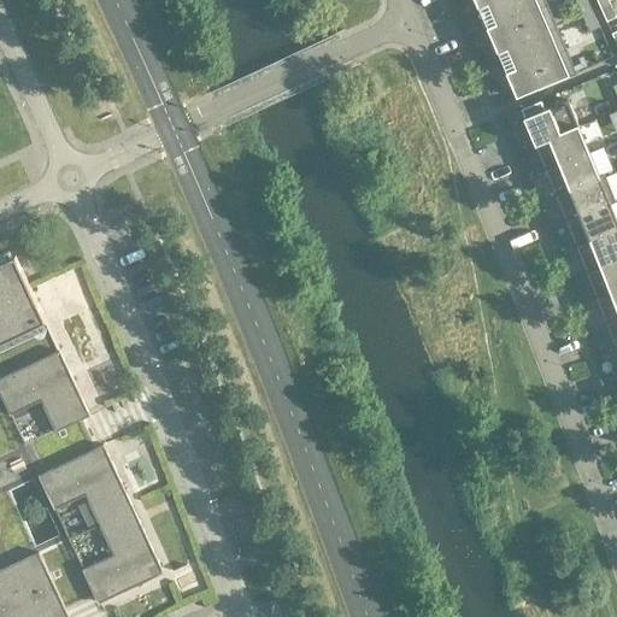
[(474,0),(477,7),(497,52),(516,98),(570,75),(576,72),(575,70),(591,64),(588,59),(586,60),(583,54),(570,59),(557,25),(545,0),(474,0)]
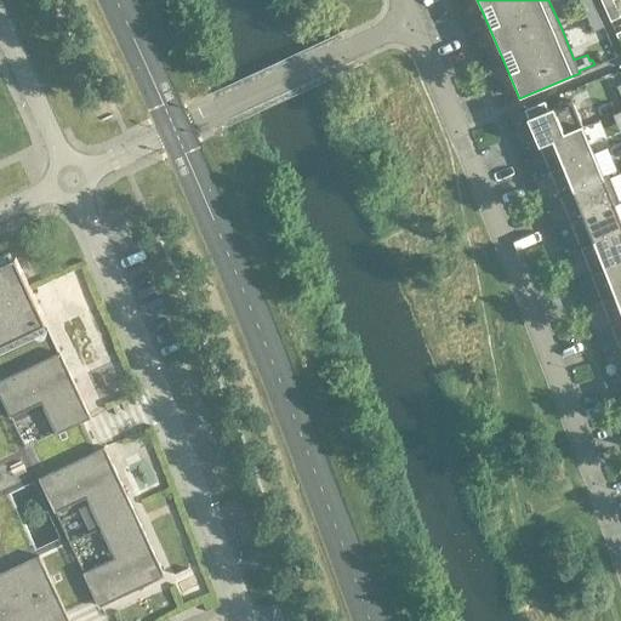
[(596,11),(591,0),(579,0),(586,15),(596,11)]
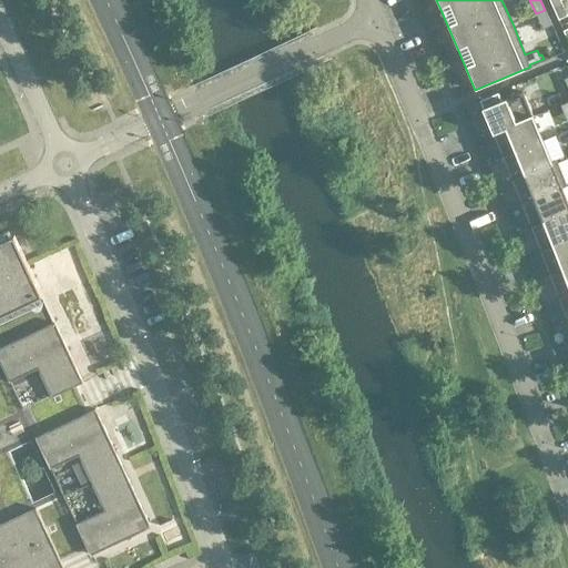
[(567,16),(559,0),(551,4),(558,20),(567,16)]
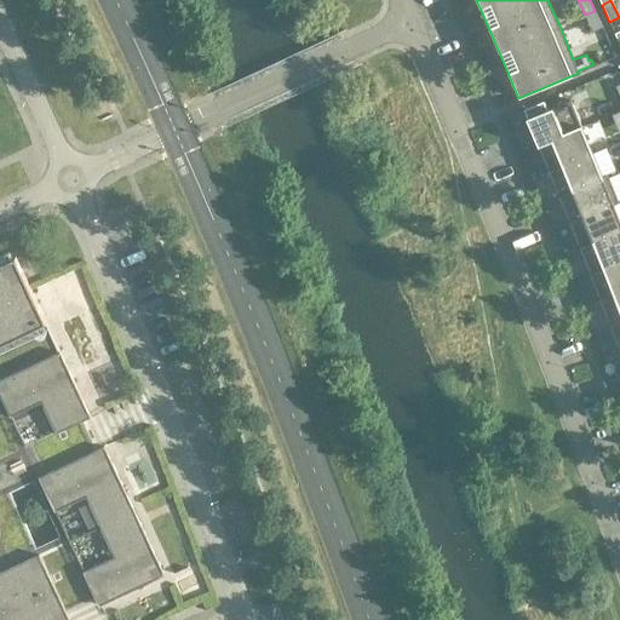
[(602,27),(595,11),(585,15),(592,32),(602,27)]
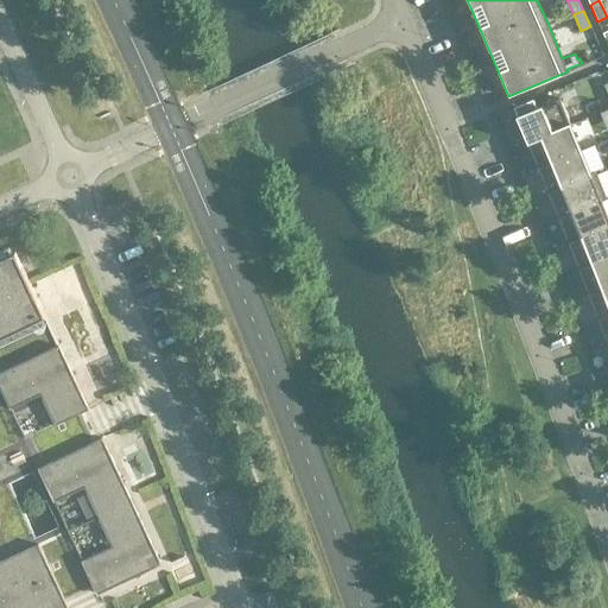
[(537,108),(533,99),(513,107),(517,116),(515,116),(526,143),(529,143),(570,125),(559,99),(537,108)]
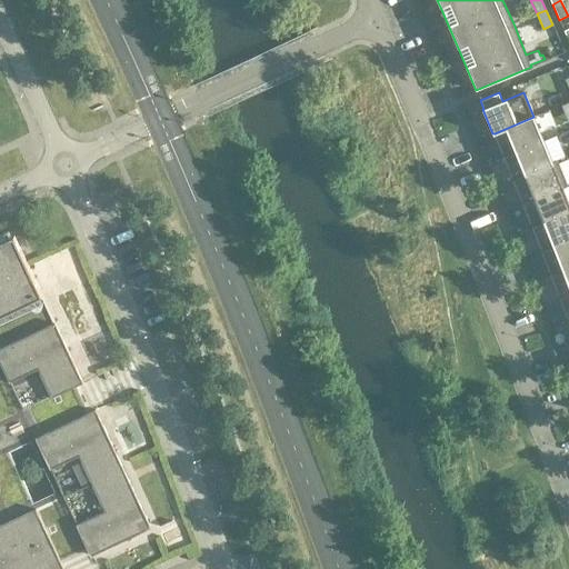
[(543,140),(533,117),(495,133),(503,157),(543,140)]
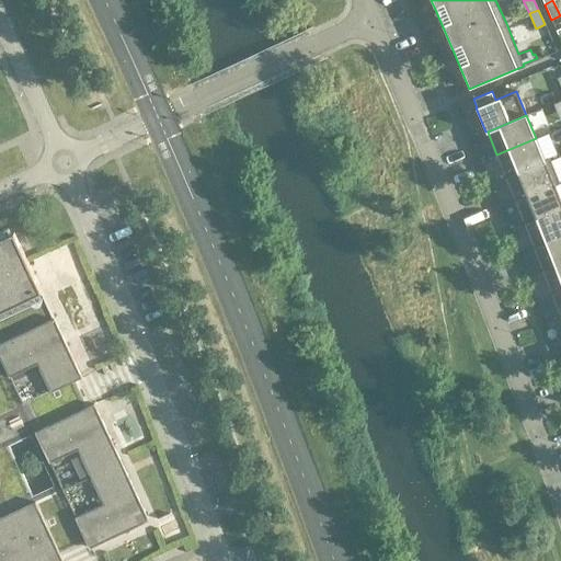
[(546,161),(536,138),(496,155),(506,178),(546,161)]
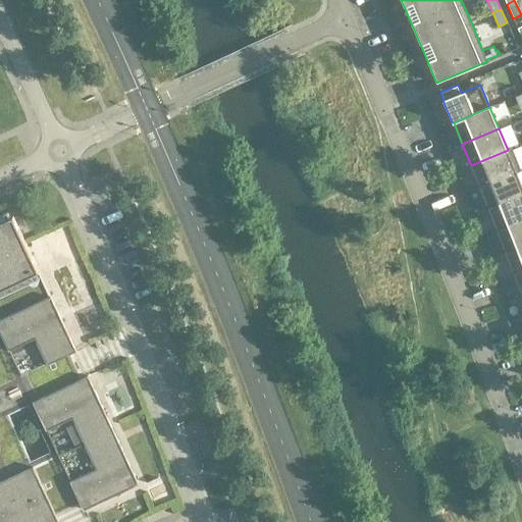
[(516,172),(508,150),(471,165),(479,187),(516,172)]
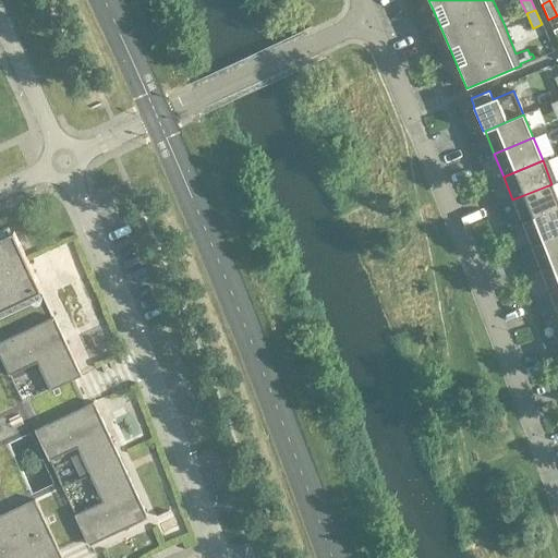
[(557,207),(557,198),(552,184),(512,199),(522,222),(557,207)]
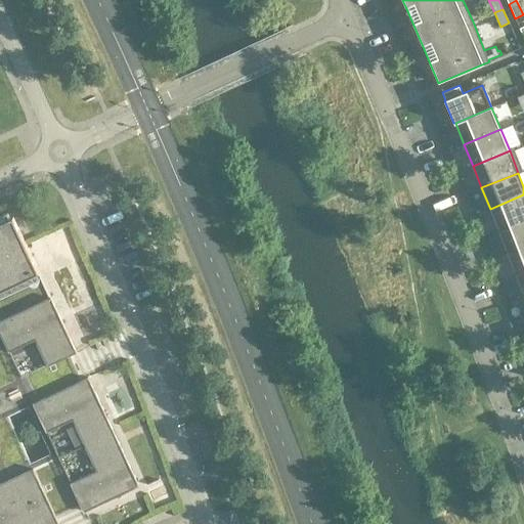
[(523,220),(523,194),(490,209),(498,231),(523,220)]
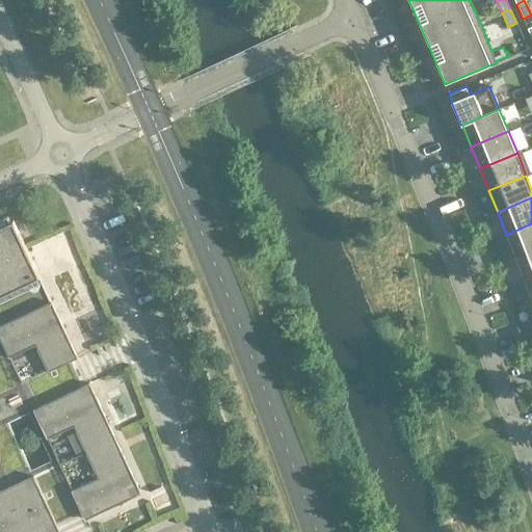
[(57,524),(82,512),(85,520),(141,493),(89,382),(82,386),(71,361),(78,357),(14,220),(11,221),(0,225),(0,531),(57,531),(60,531),(57,524)]
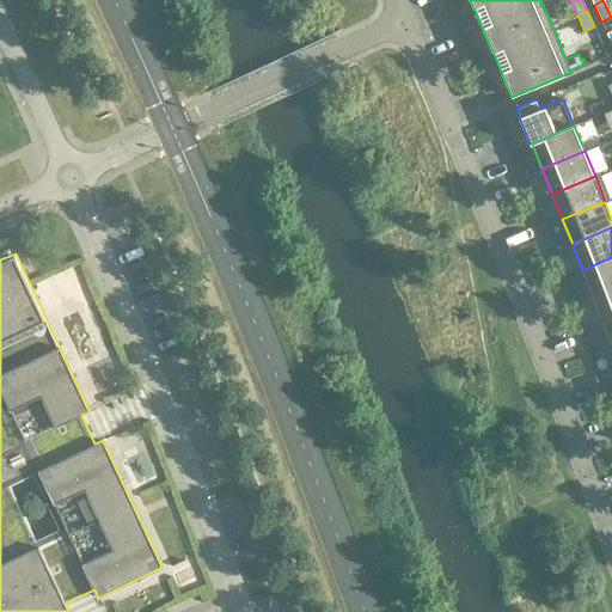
[(611,287),(611,257),(582,270),(593,295),(611,287)]
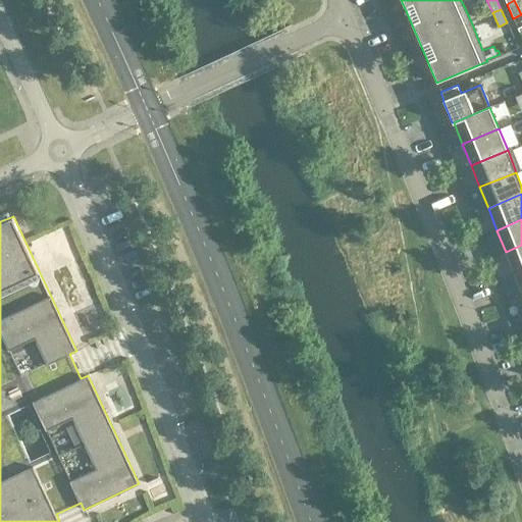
[(521,245),(506,252),(514,273),(521,270),(521,245)]
